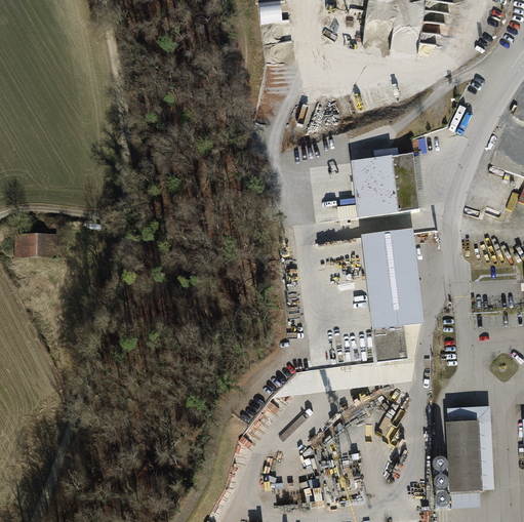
[(420,46),(421,34),(373,34),(373,46),(420,46)]
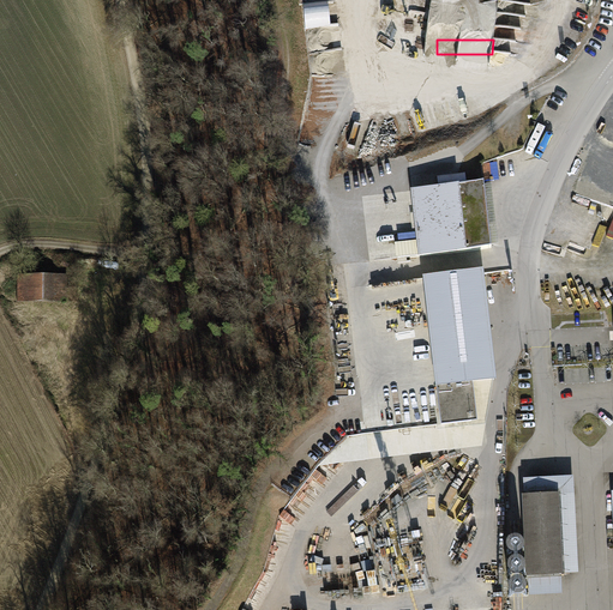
[(438,183),(412,186),(412,187),(419,252),(491,245),(491,242),(484,182),(484,179),(466,180),(464,171),(437,174),(438,183)]
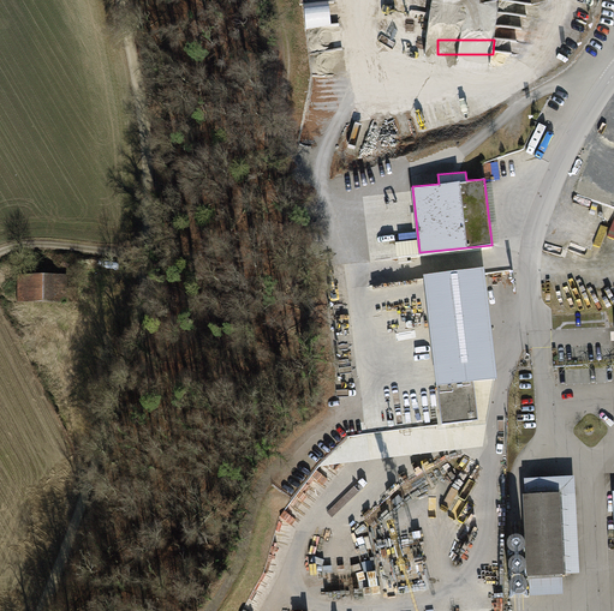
[(492,181),(484,183),(492,243),(499,241),(492,181)]
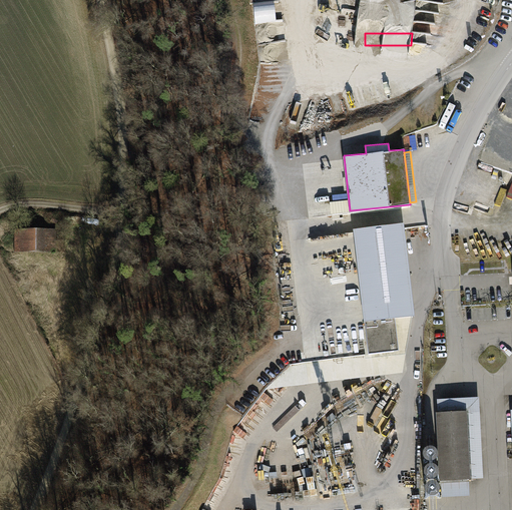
[(350,210),(344,156),(302,161),(308,215),(350,210)]
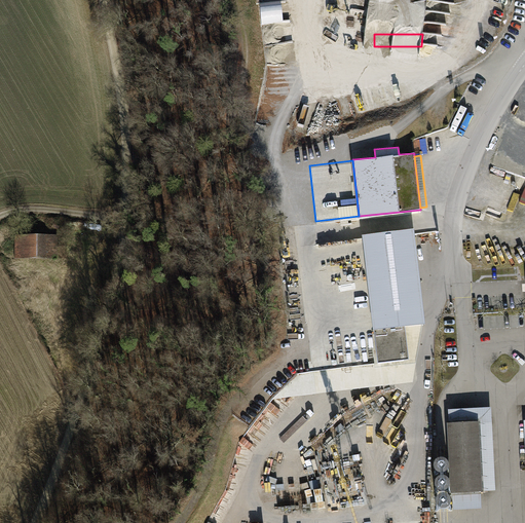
[(412,230),(363,236),(374,328),(373,328),(377,363),(404,360),(400,326),(422,323),(423,323),(412,230)]
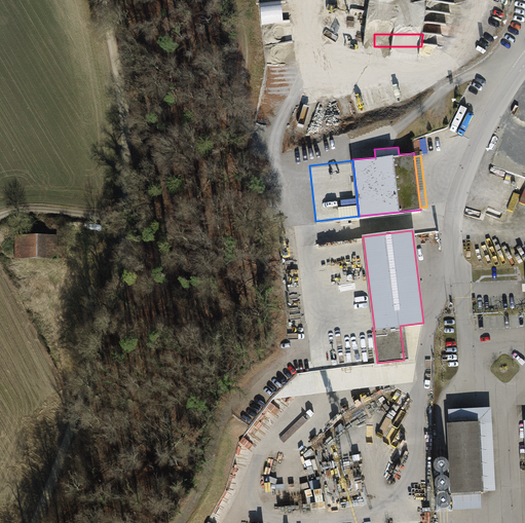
[(70,232),(70,250),(82,250),(82,232),(70,232)]
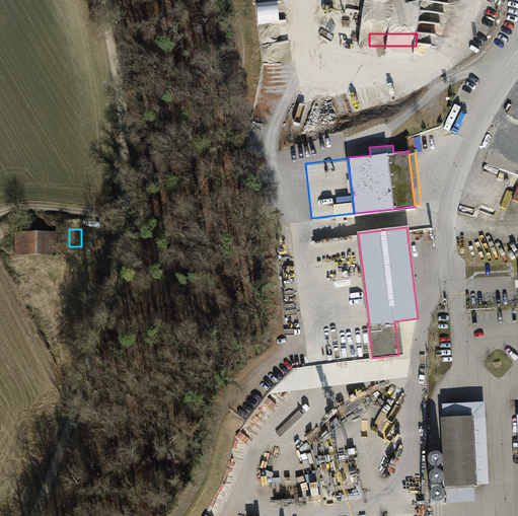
[(17,230),(16,251),(54,251),(54,230),(17,230)]
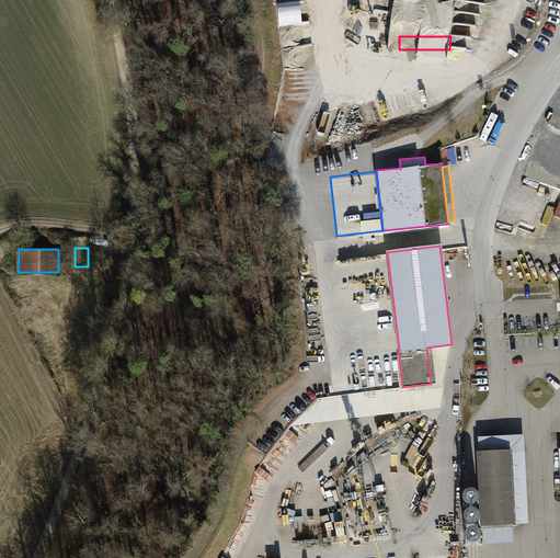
[(399,350),(387,252),(317,260),(326,341),(328,341),(333,395),(402,387),(398,350),(399,350)]
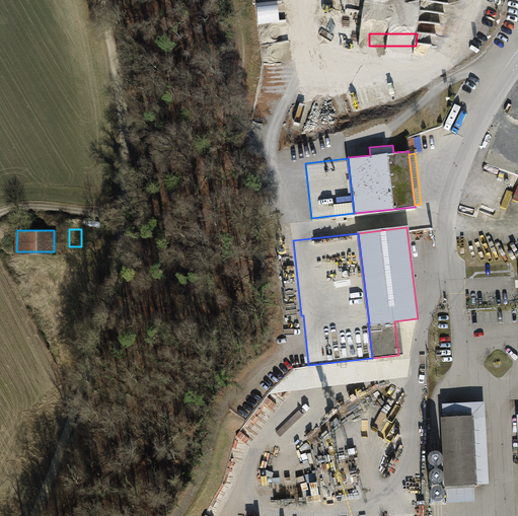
[(407,376),(417,318),(394,321),(398,355),(372,358),(308,365),(294,367),(269,392),(407,376)]
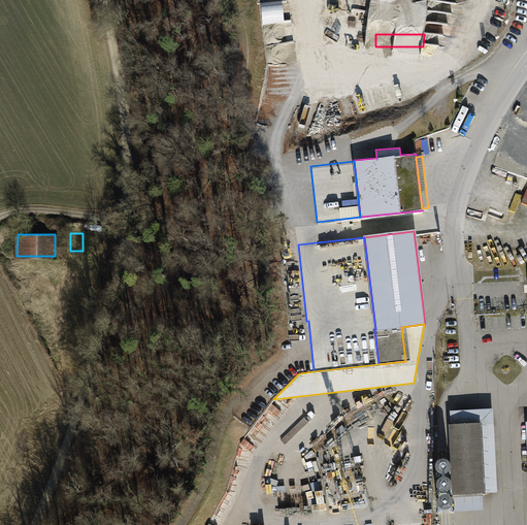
[(479,422),(482,491),(497,490),(493,409),(450,412),(450,424),(479,422)]
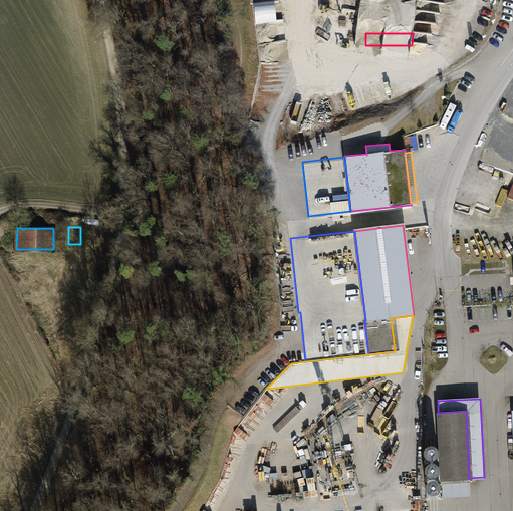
[(469,478),(466,411),(438,413),(442,479),(469,478)]
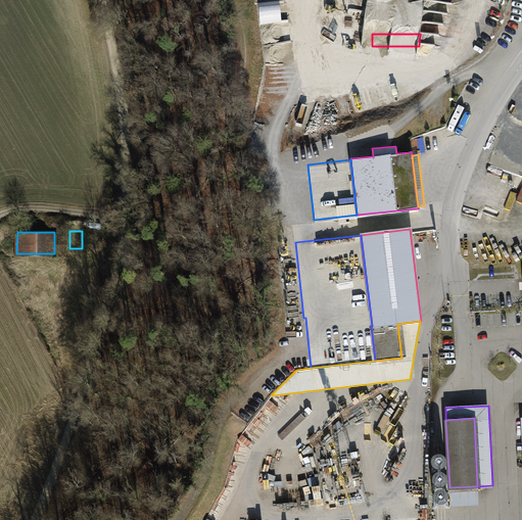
[(477,486),(449,487),(451,505),(478,504),(477,486)]
